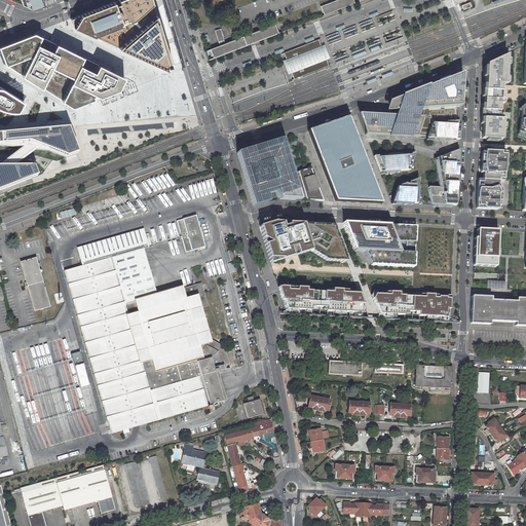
[(21,0),(23,4),(35,10),(44,7),(42,0),(21,0)]
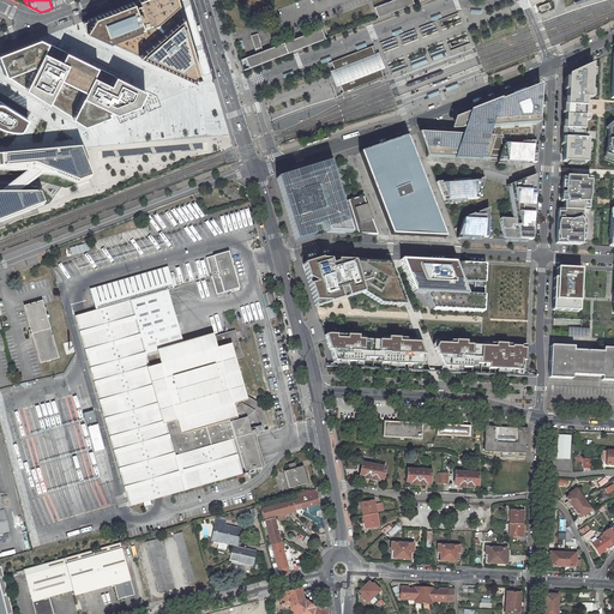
[(133,0),(91,16),(83,29),(109,42),(154,23),(179,5),(176,0),(133,0)]
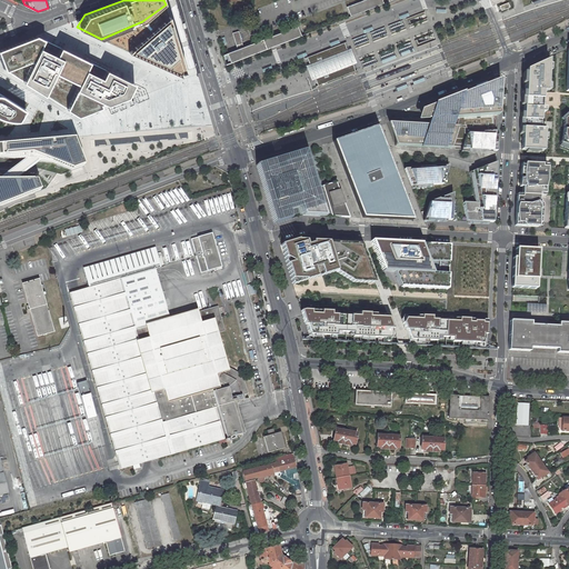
[(382,0),(363,0),(347,7),(350,16),(383,3),(382,0)]
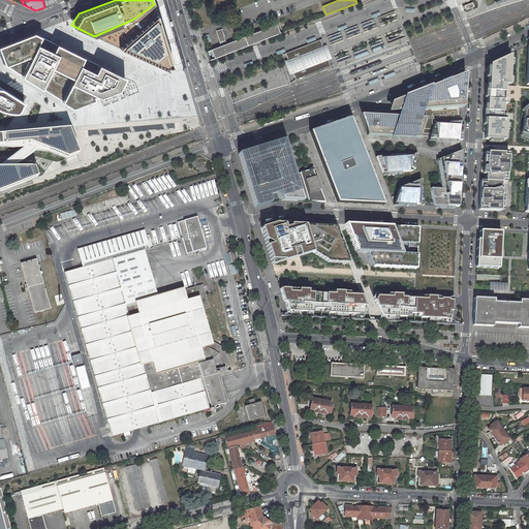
[(132,20),(94,36),(120,47),(157,13),(154,4),(132,20)]
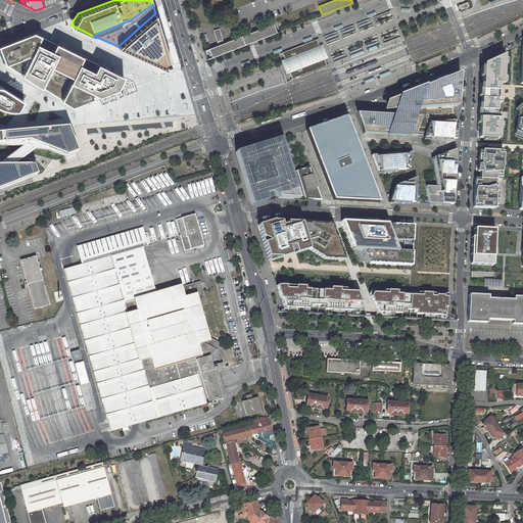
[(155,13),(119,46),(164,66),(171,64),(155,13)]
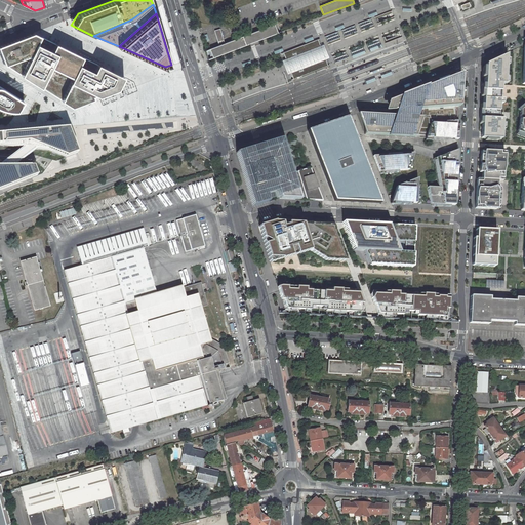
[(376,21),(375,17),(318,39),(283,52),(293,79),(328,65),(329,65),(386,43),(384,39),(376,21)]
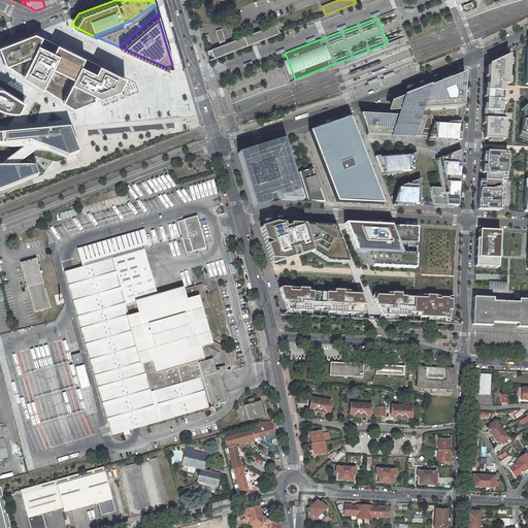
[(215,58),(279,33),(276,24),(228,42),(226,43),(222,29),(216,31),(221,45),(215,47),(210,50),(215,58)]
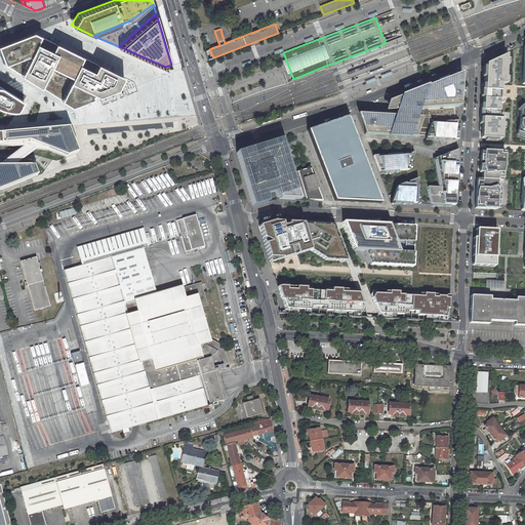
[(124,77),(33,34),(24,37),(0,45),(0,57),(2,63),(72,107),(118,89),(124,77)]
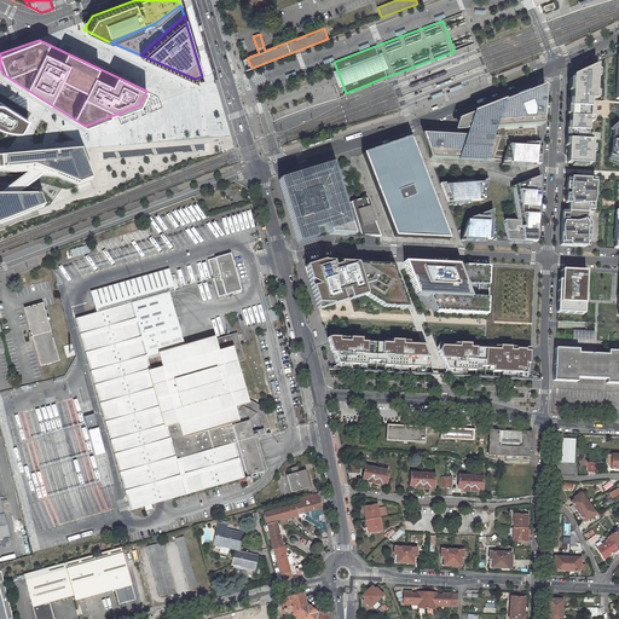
[(599,65),(571,77),(567,165),(594,166),(599,65)]
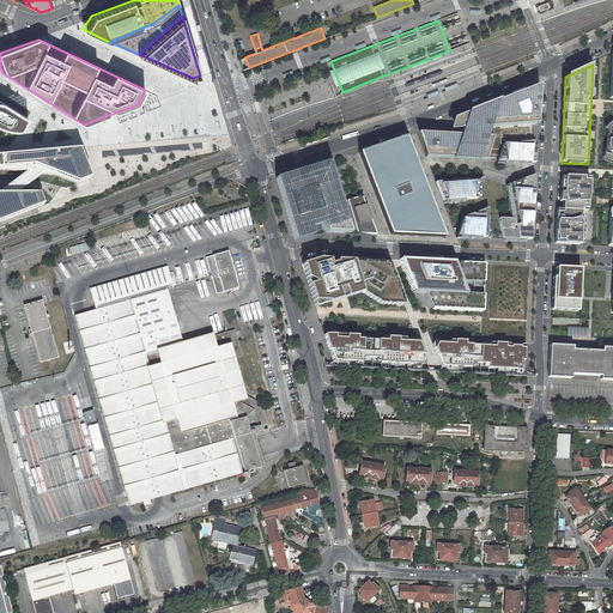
[(460,135),(417,133),(426,157),(498,159),(507,134),(536,133),(536,125),(539,86),(460,116),(453,119),(449,129),(461,132),(460,135)]
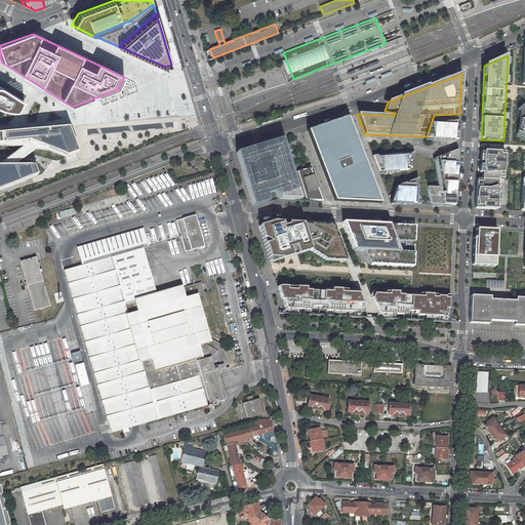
[(31,98),(0,80),(0,107),(6,111),(23,112),(27,106),(31,98)]
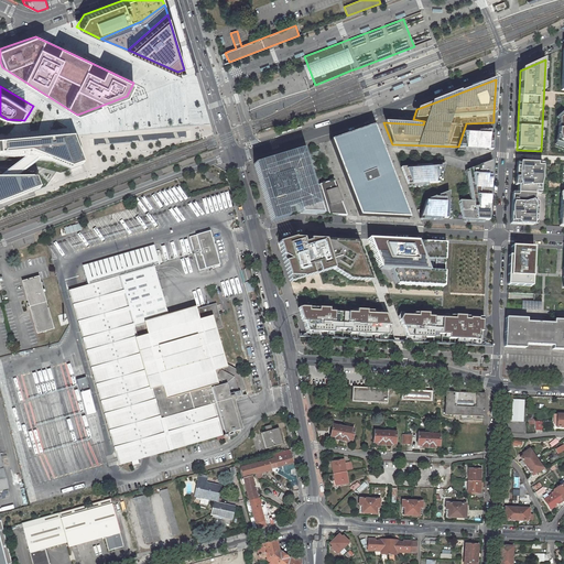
[(494,125),(467,127),(461,147),(491,148),(494,125)]
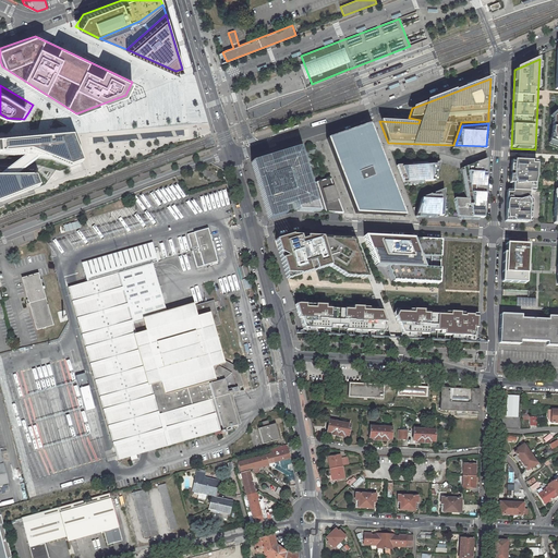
[(370,124),(327,138),(355,214),(376,215),(404,216),(370,124)]
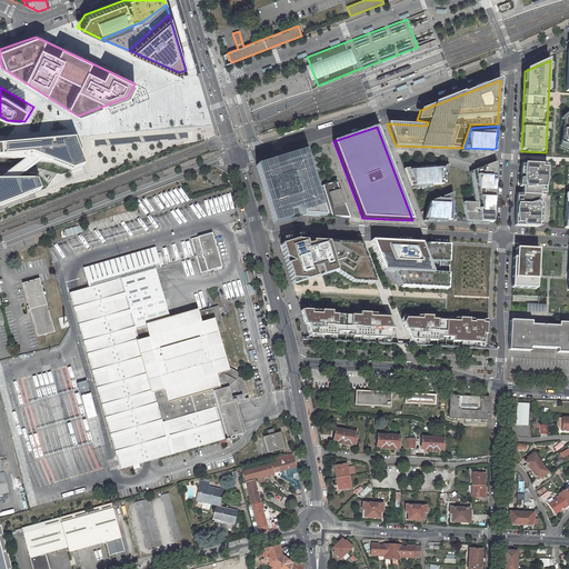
[(0,206),(40,190),(37,180),(20,180),(40,160),(53,162),(71,170),(86,165),(76,138),(0,143),(0,156),(25,159),(0,179),(0,206)]
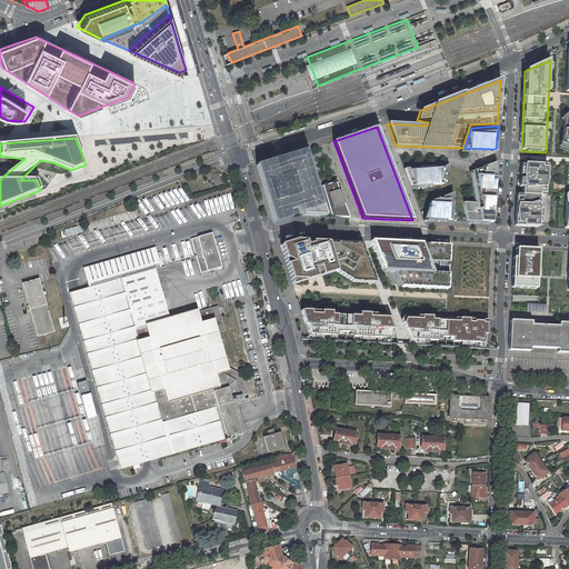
[(257,166),(275,223),(291,218),(288,208),(301,205),(305,215),(350,217),(342,197),(340,198),(338,189),(339,189),(337,181),(317,188),(309,160),(277,170),(273,160),(257,166)]
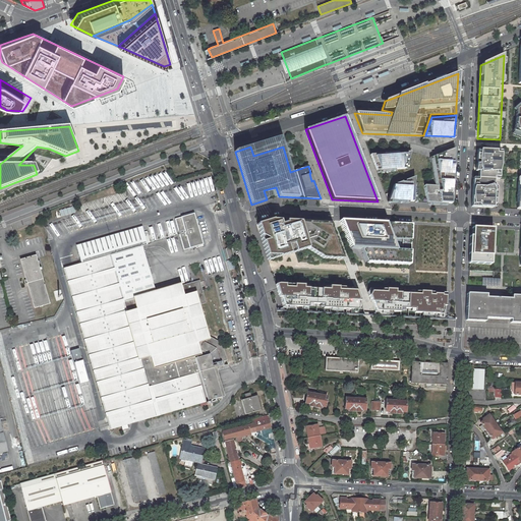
[(432,156),(438,186),(424,185),(427,203),(452,204),(454,174),(452,174),(452,166),(454,166),(455,149),(432,156)]
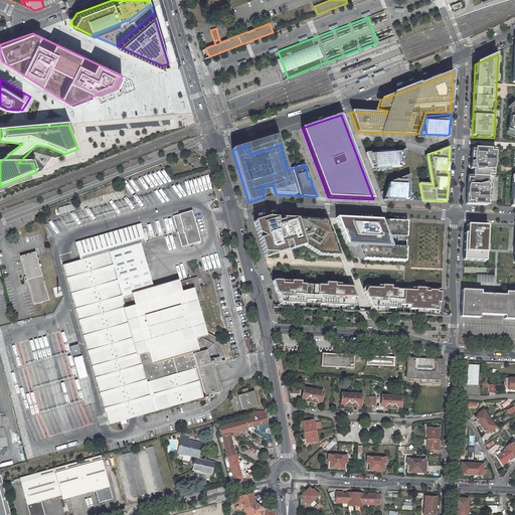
[(467,204),(488,205),(488,202),(488,197),(489,175),(494,176),(496,152),(491,152),(491,149),(475,148),(475,156),(475,159),(474,176),(468,176),(467,204)]
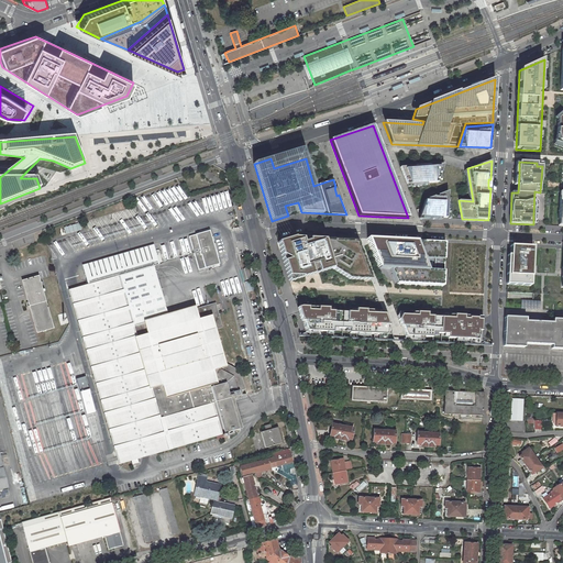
[(415,166),(401,167),(407,184),(439,183),(445,164),(431,165),(431,167),(415,168),(415,166)]
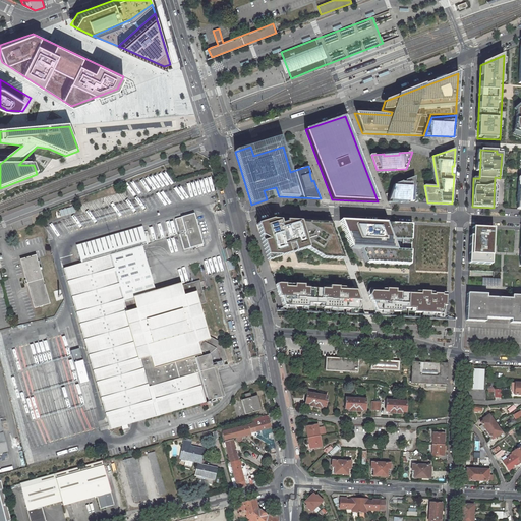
[(402,182),(394,185),(389,200),(414,201),(415,177),(404,181),(404,182),(402,182)]
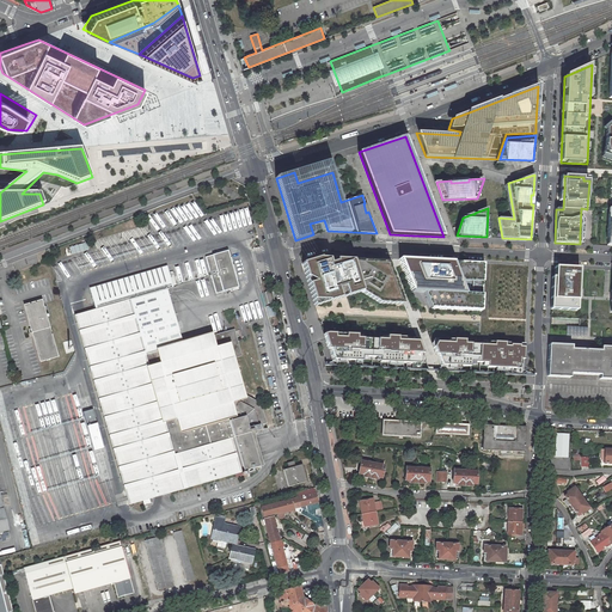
[(72,254),(90,250),(89,244),(71,246),(72,254)]
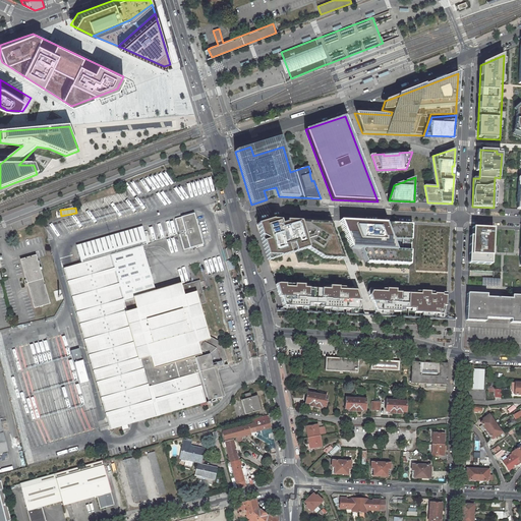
[(196,248),(204,246),(203,244),(199,232),(200,232),(199,225),(197,226),(194,214),(193,214),(193,212),(184,215),(184,217),(175,219),(184,249),(196,246),(196,248)]
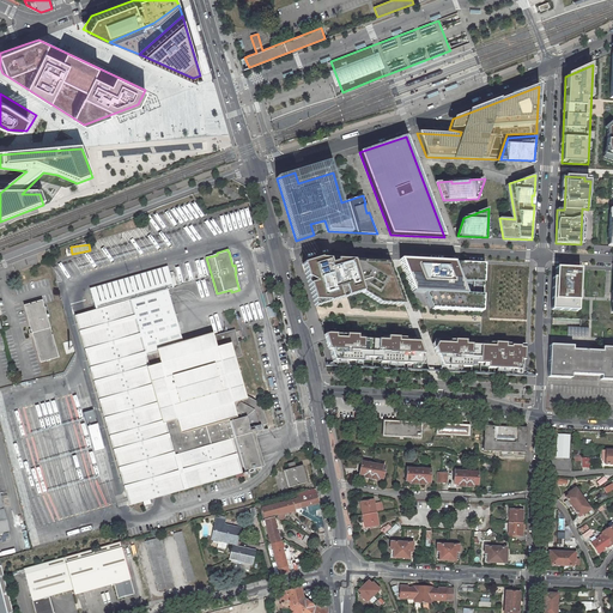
[(313,261),(305,273),(315,307),(362,292),(381,304),(404,305),(388,263),(384,263),(386,259),(329,256),(313,261)]
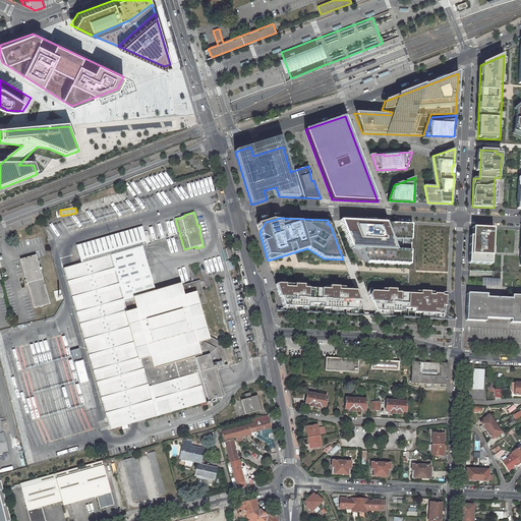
[(386,223),(340,221),(350,248),(361,248),(366,263),(410,266),(412,224),(393,223),(393,224),(386,224),(386,223)]
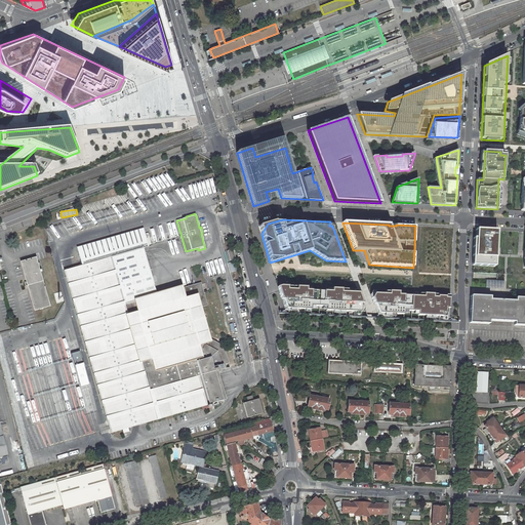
[(421,223),(421,234),(438,234),(438,223),(421,223)]
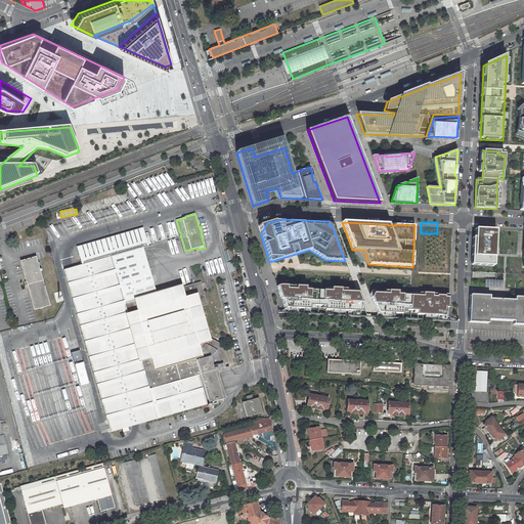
[(148,246),(143,228),(77,247),(82,265),(142,248),(148,246)]
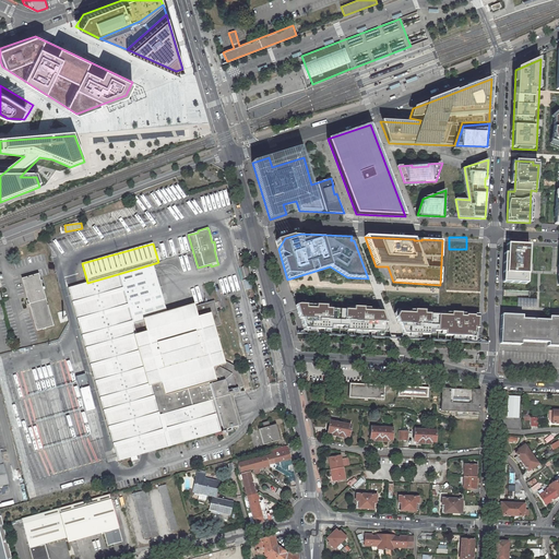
[(530,245),(508,244),(507,253),(504,253),(503,283),(528,284),(530,245)]
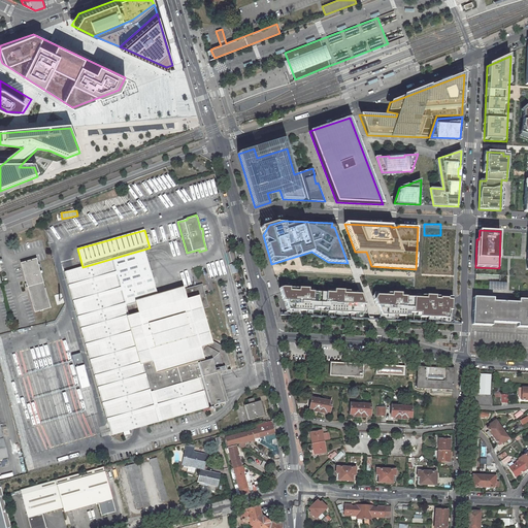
[(212,406),(224,402),(216,373),(228,370),(226,366),(230,365),(225,348),(206,337),(207,335),(200,309),(208,307),(202,284),(158,297),(143,250),(83,267),(65,272),(68,286),(69,289),(73,301),(72,301),(73,304),(77,317),(77,318),(78,320),(80,329),(81,332),(86,344),(85,344),(86,348),(90,360),(91,363),(94,376),(95,378),(98,388),(98,391),(99,391),(102,403),(103,406),(107,419),(106,419),(107,422),(111,435),(124,432),(129,430),(158,422),(159,422),(161,421),(208,407),(210,406),(210,407),(208,408),(209,410),(213,409),(212,406)]
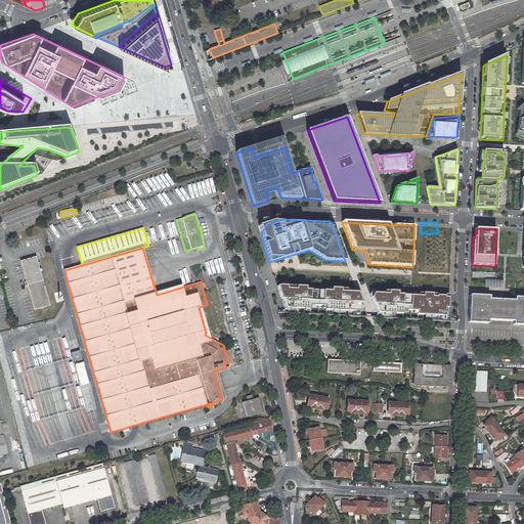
[(235,259),(232,249),(227,250),(229,260),(235,259)]
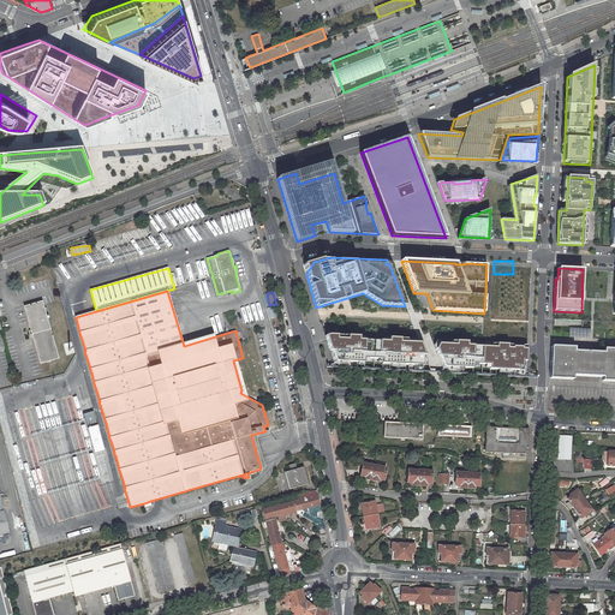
[(24,308),(41,364),(58,358),(47,320),(42,303),(24,308)]
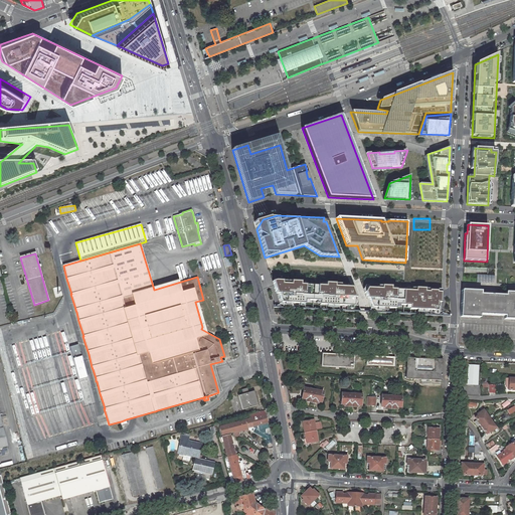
[(492,277),(477,276),(476,283),(492,284),(492,277)]
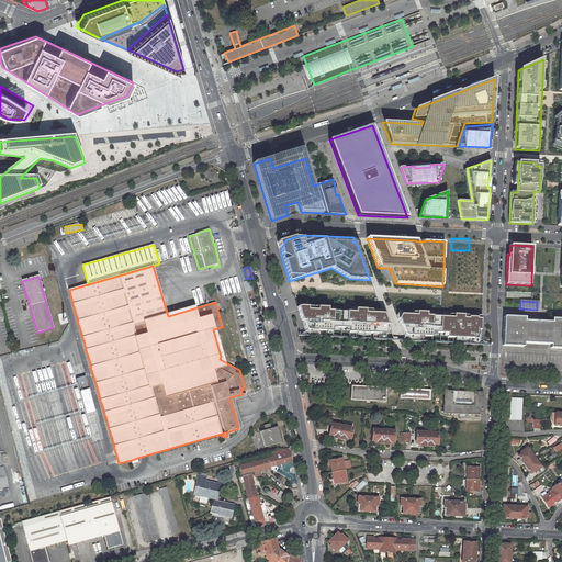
[(300,306),(298,306),(301,321),(304,321),(308,336),(319,336),(319,330),(333,332),(333,327),(350,328),(349,332),(379,334),(379,339),(386,340),(390,330),(384,314),(366,313),(366,310),(355,308),(355,312),(328,311),(328,307),(300,306)]
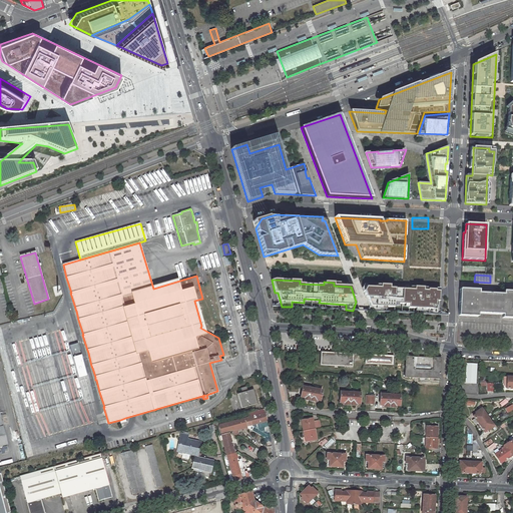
[(368,297),(373,312),(380,312),(380,307),(394,307),(394,304),(409,305),(408,308),(428,309),(428,314),(438,315),(438,296),(440,296),(440,289),(414,287),(414,290),(389,289),(390,286),(380,285),(380,288),(366,288),(363,291),(366,297),(368,297)]
